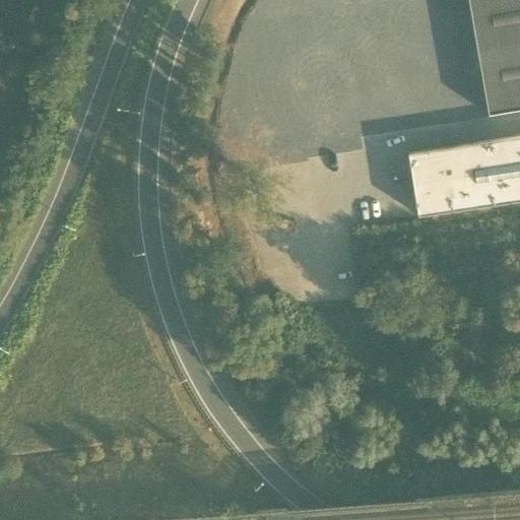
[(519,0),(468,0),(488,115),(519,109),(519,0)]
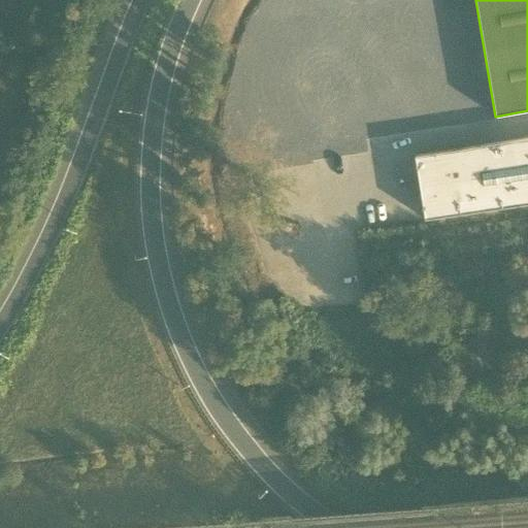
[(424,220),(527,203),(527,138),(415,157),(424,220)]
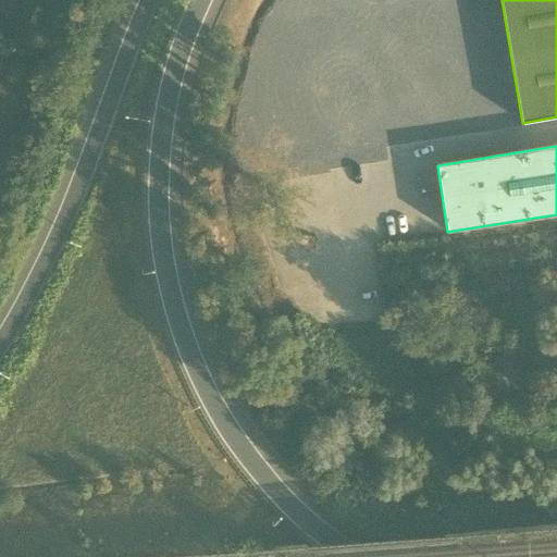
[(421,305),(425,327),(556,307),(556,230),(392,256),(398,308),(421,305)]
